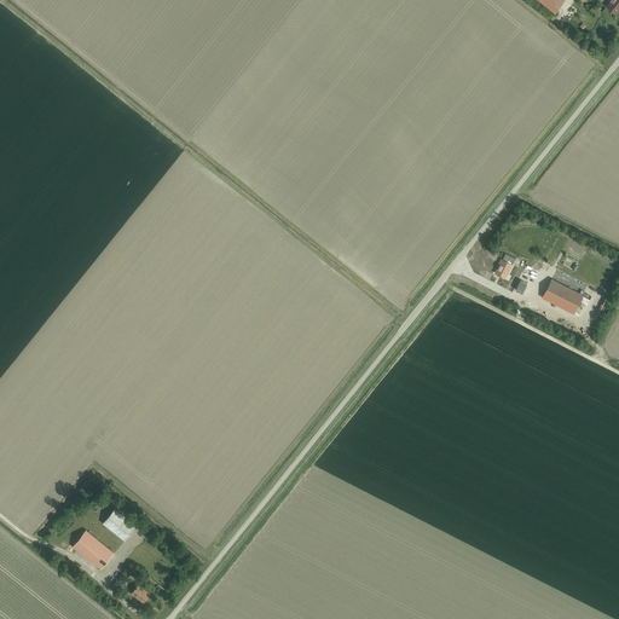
[(538,0),(554,13),(563,1),(561,0),(538,0)]
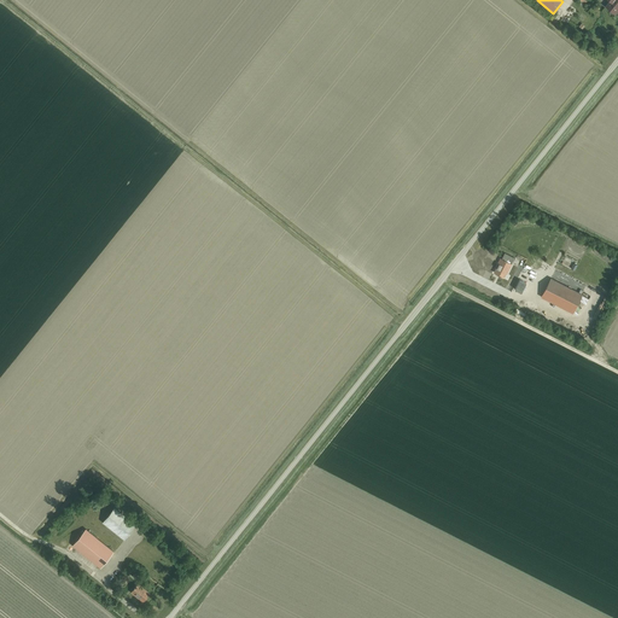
[(617,0),(608,0),(610,1),(605,6),(614,15),(617,10),(617,0)]
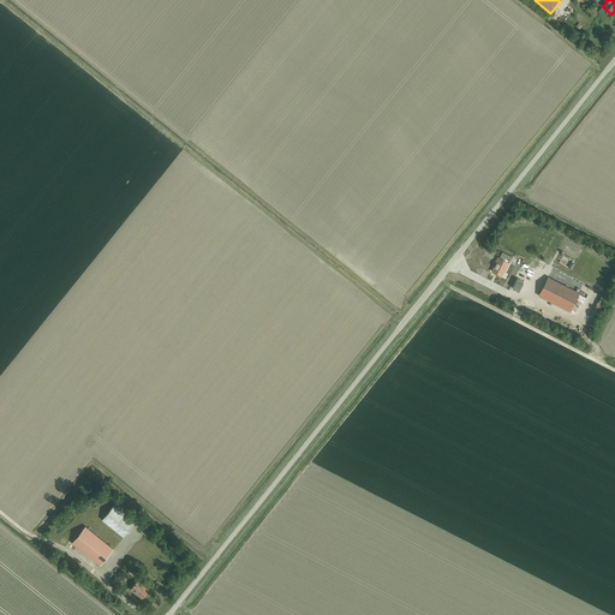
[(505,273),(509,263),(497,257),(495,262),(496,263),(491,272),(501,276),(503,272),(505,273)]
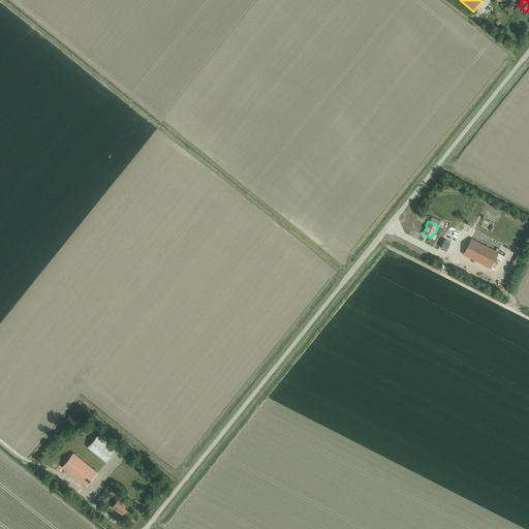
[(463,254),(490,269),(503,244),(476,229),(463,254)]
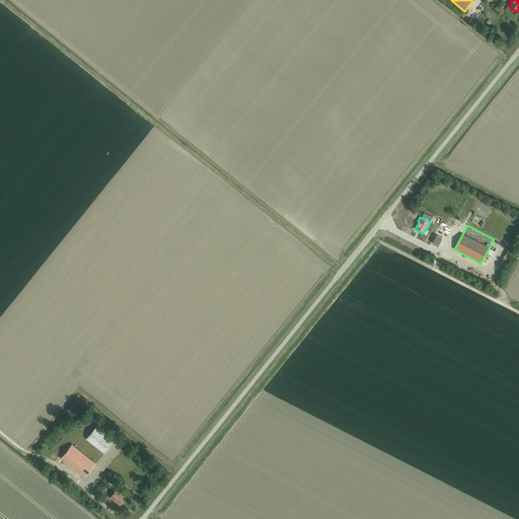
[(103,453),(114,441),(96,427),(86,439),(103,453)]
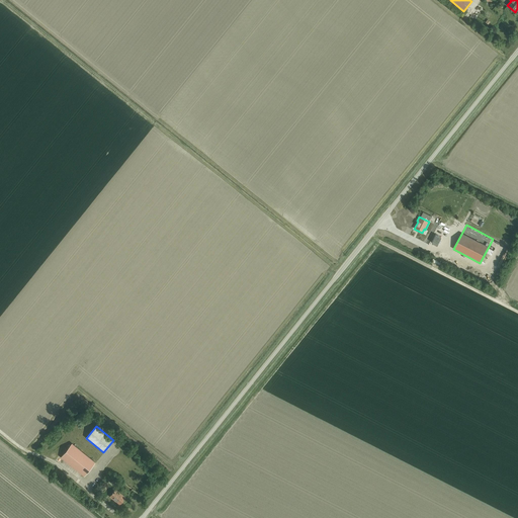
[(84,476),(95,462),(72,444),(61,457),(84,476)]
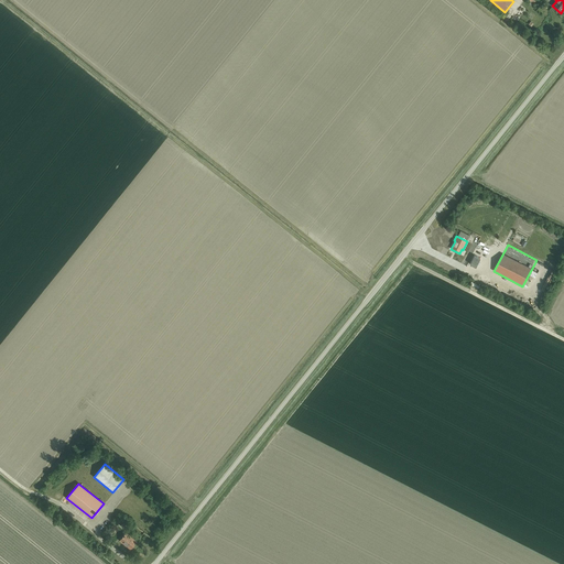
[(130,549),(137,541),(126,532),(119,541),(130,549)]
